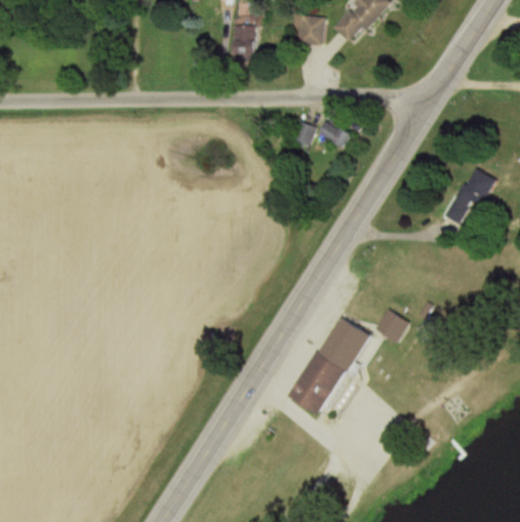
[(391,1),(390,0),(357,0),(333,25),(351,42),(391,1)]
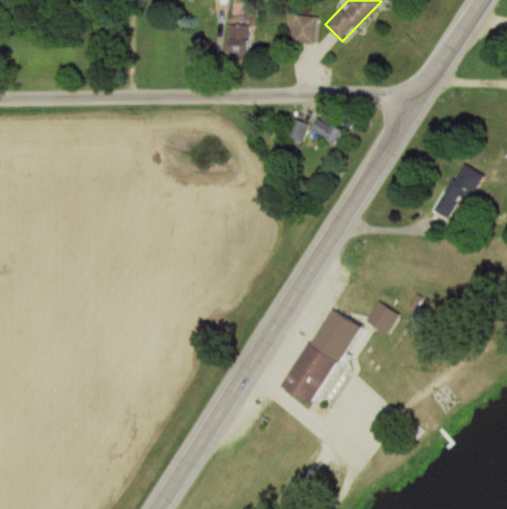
[(315,14),(293,14),(293,41),(315,41),(315,14)]
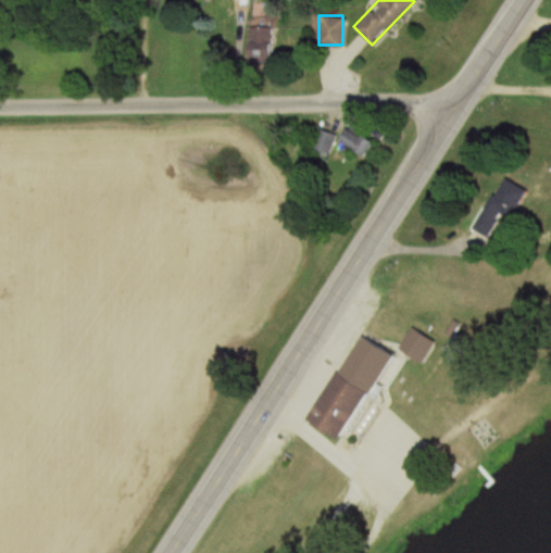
[(272,57),(272,24),(248,24),(248,57),(272,57)]
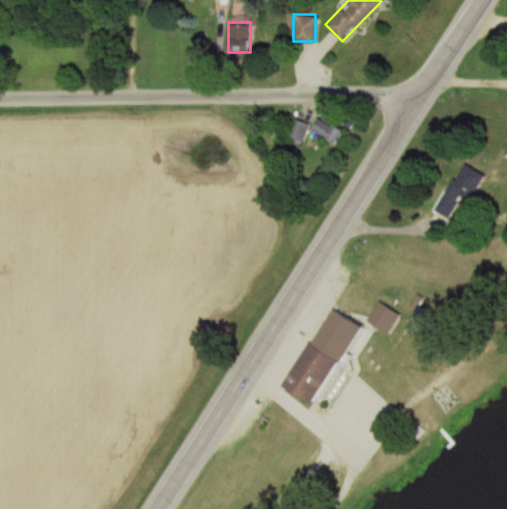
[(338,144),(348,131),(321,112),(311,125),(338,144)]
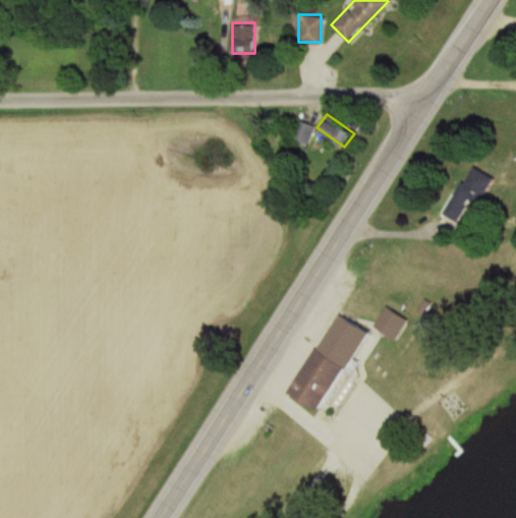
[(289,135),(305,141),(311,123),(295,118),(289,135)]
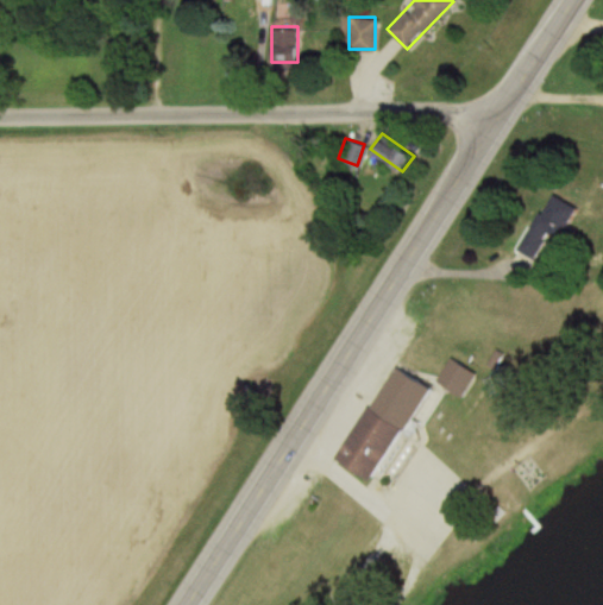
[(577,206),(551,190),(516,246),(533,257),(550,231),(558,235),(577,206)]
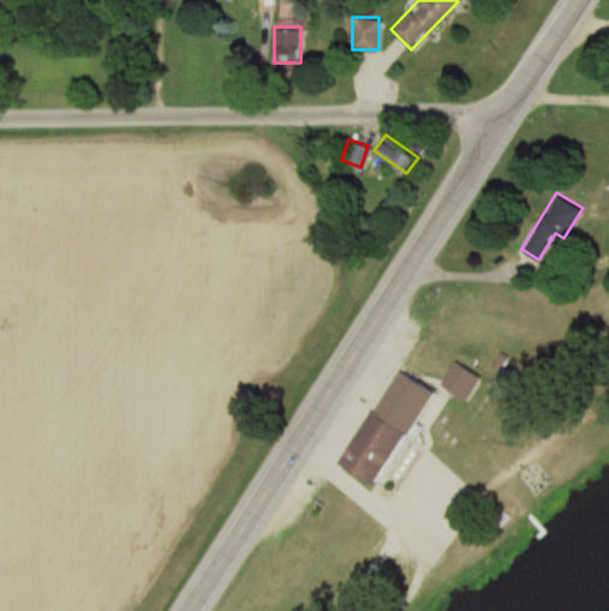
[(463,397),(476,372),(446,358),(433,383),(463,397)]
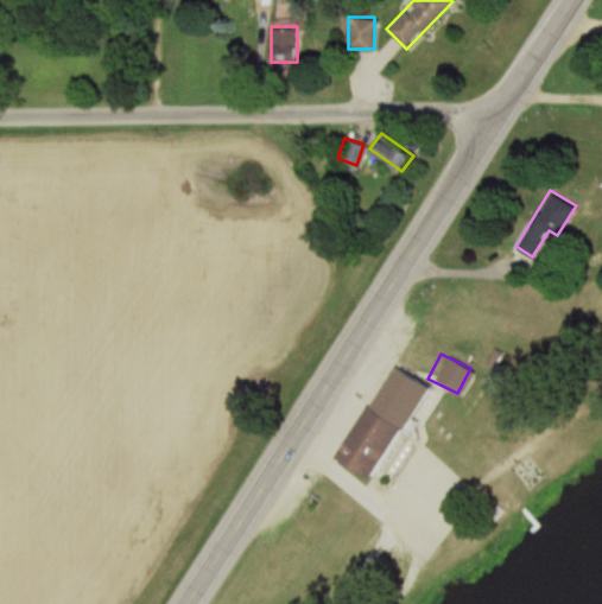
[(429,383),(390,362),(337,456),(375,477),(429,383)]
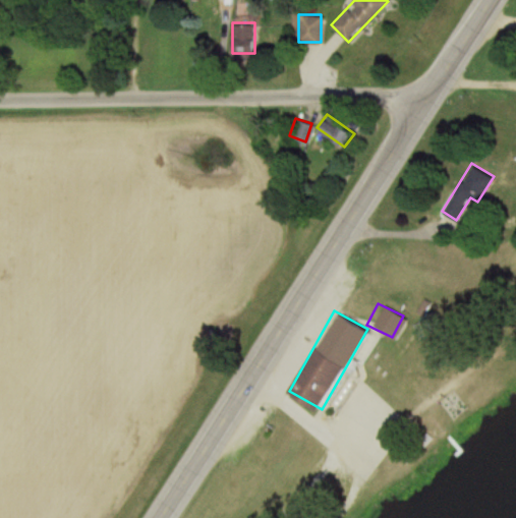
All buildings are outlined.
